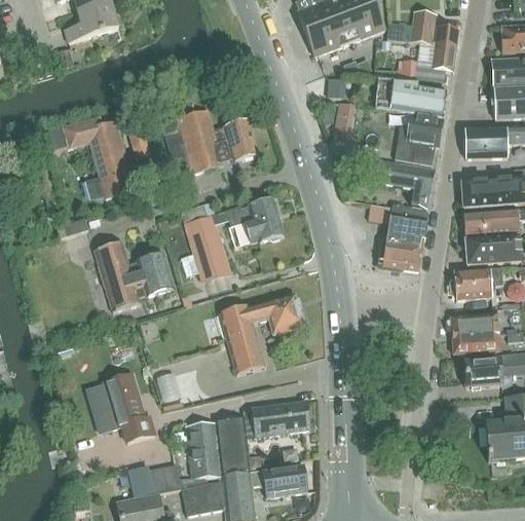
[(75,10),(109,1),(109,0),(55,0),(55,1),(60,0),(73,0),(75,10)]
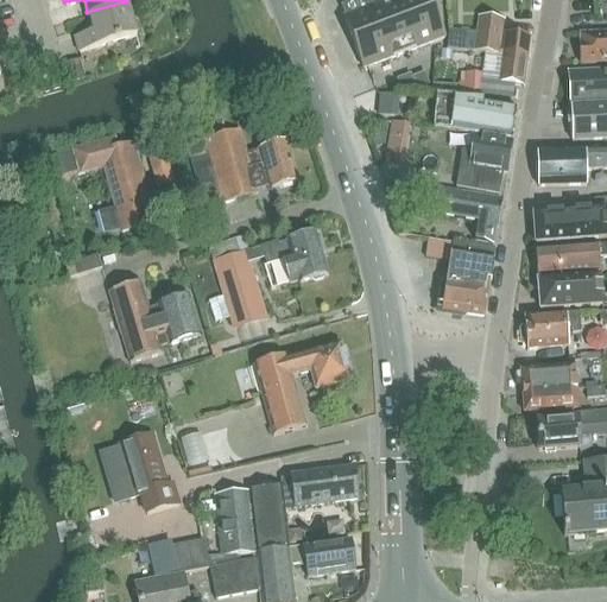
[(443,33),(430,0),(379,0),(370,4),(368,0),(346,0),(340,2),(343,13),(342,13),(362,65),(443,33)]
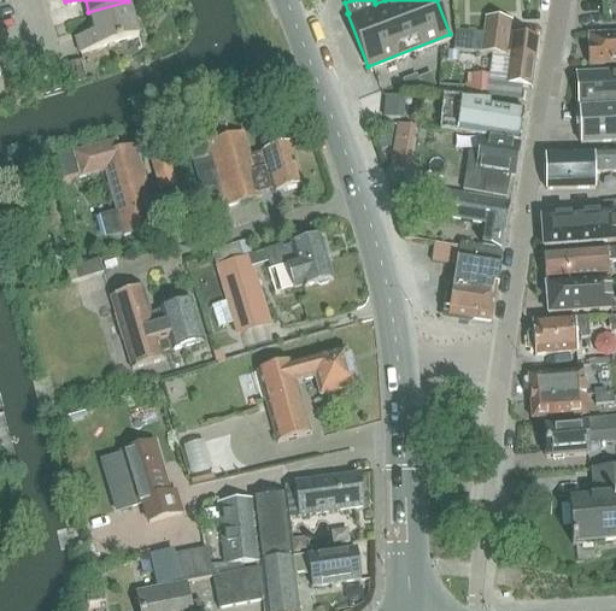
[(128,1),(88,12),(93,29),(75,34),(78,50),(138,33),(128,1)]
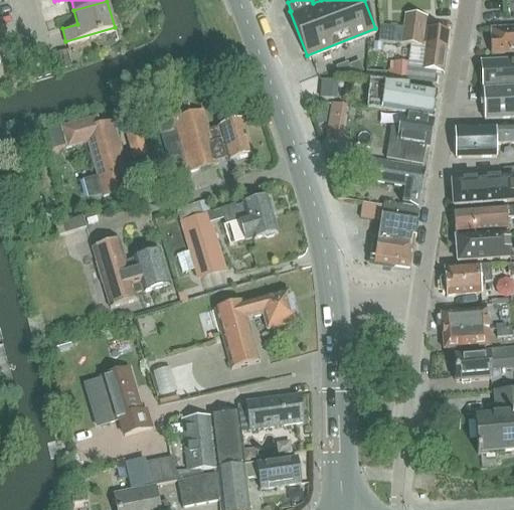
[(421,44),(425,14),(404,12),(400,41),(421,44)]
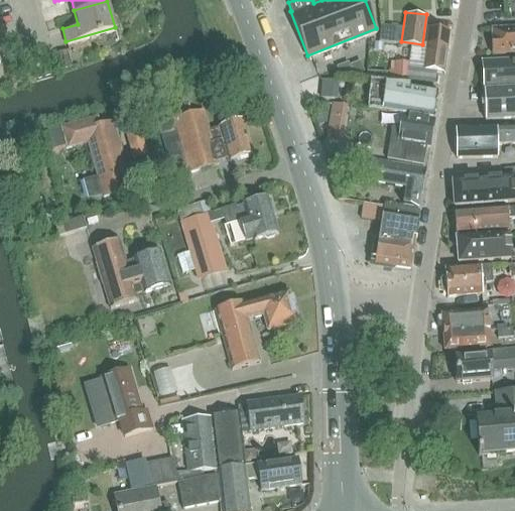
[(492,50),(514,48),(514,24),(491,26),(492,50)]
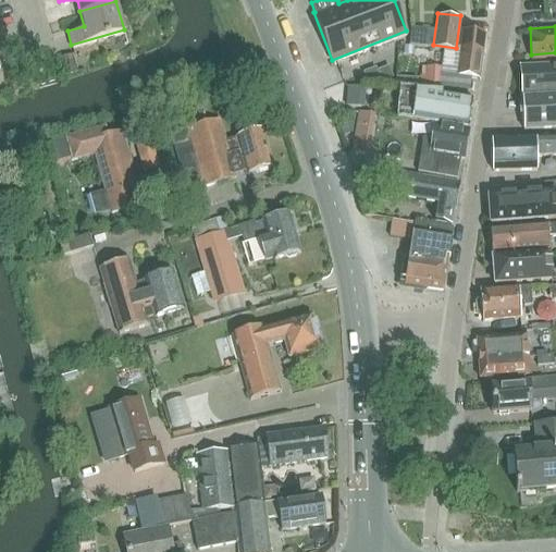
[(478,75),(484,29),(462,27),(459,49),(451,48),(448,68),(457,69),(457,72),(478,75)]
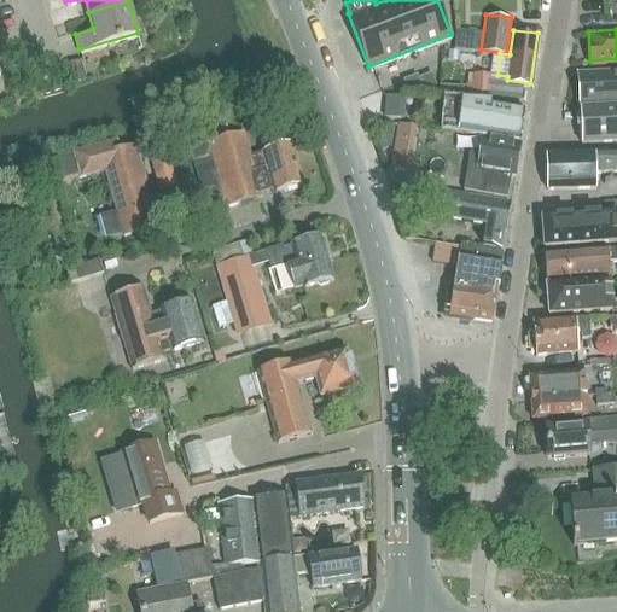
[(80,57),(64,62),(68,77),(85,73),(80,57)]
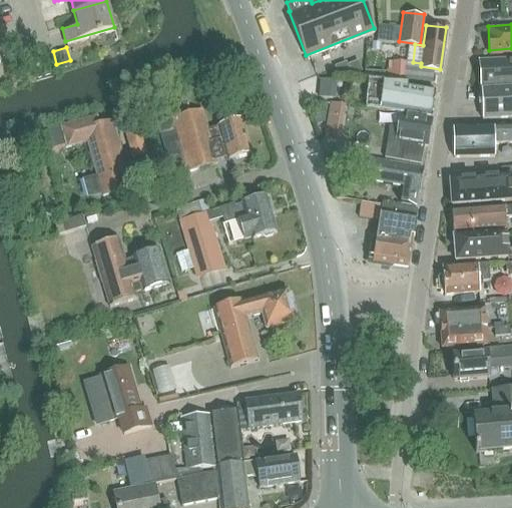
[(480,84),(511,82),(511,56),(478,58),(480,84)]
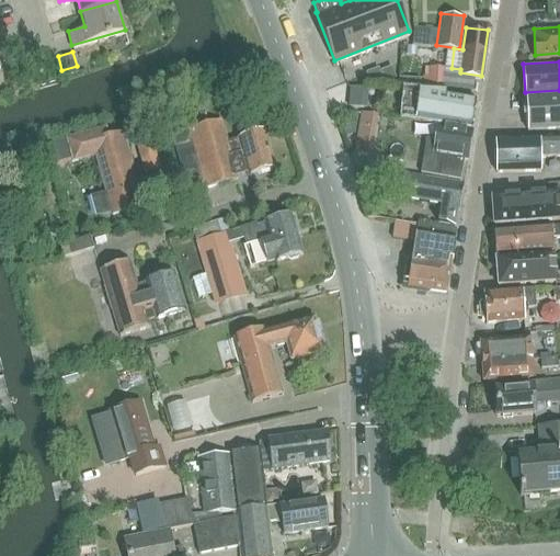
[(443,84),(445,64),(430,63),(429,72),(429,83),(443,84)]
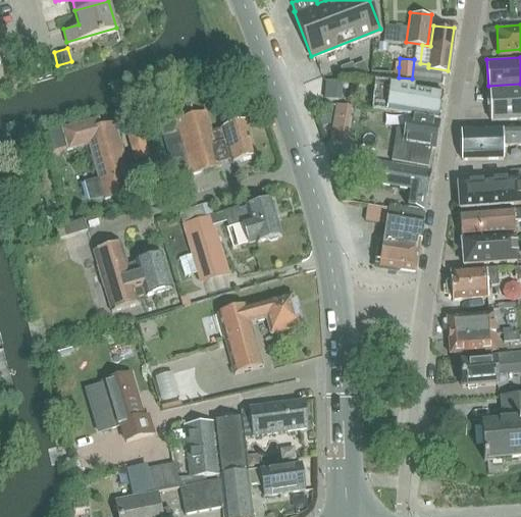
[(364,59),(354,63),(358,72),(368,68),(364,59)]
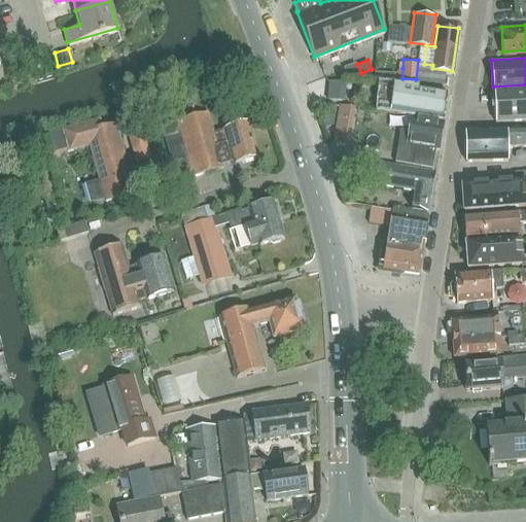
[(355,61),(344,65),(347,74),(358,69),(355,61)]
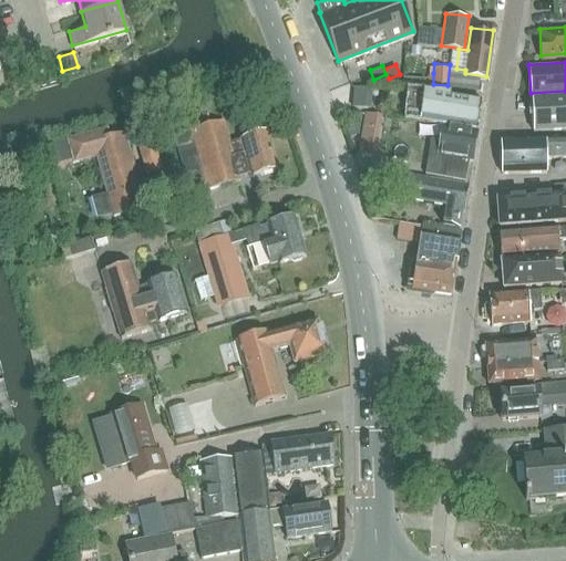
[(402,75),(401,85),(413,86),(414,75),(402,75)]
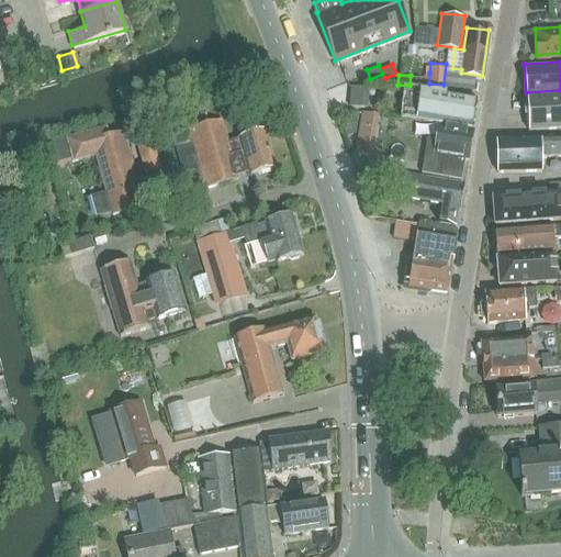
[(250,79),(250,93),(265,93),(265,79),(250,79)]
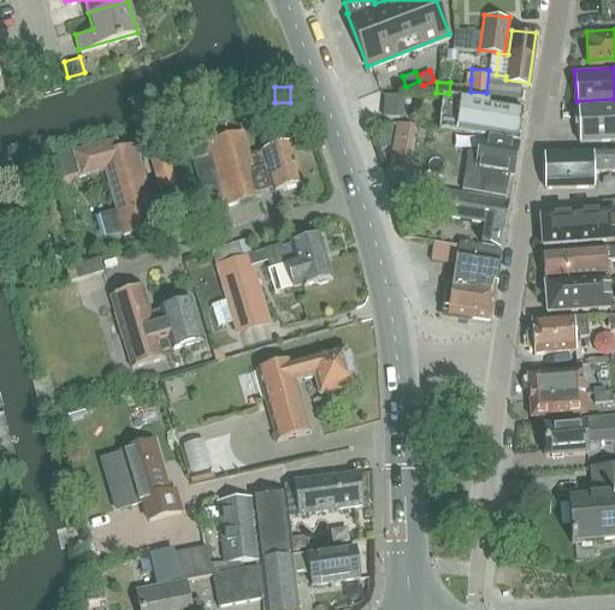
[(384,93),(382,113),(398,114),(400,94),(384,93)]
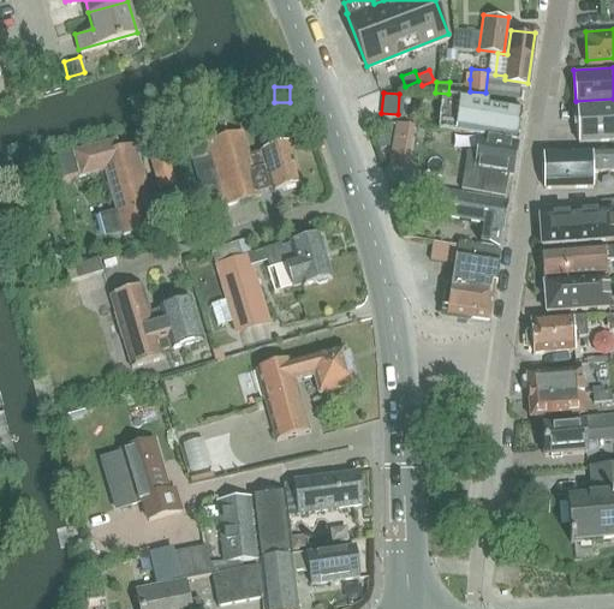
[(517,138),(522,106),(487,102),(487,99),(458,95),(441,93),(436,126),(457,129),(517,138)]
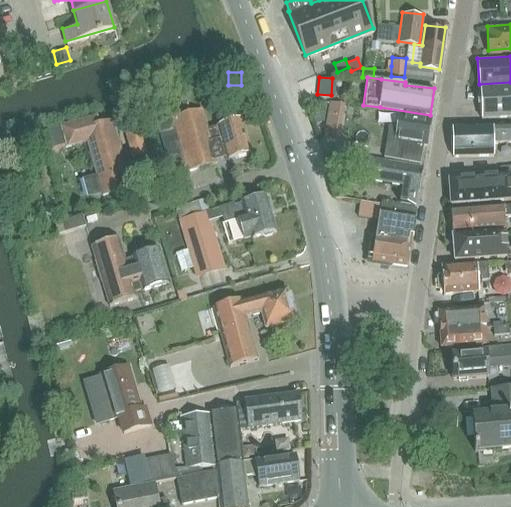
[(510,84),(479,86),(481,116),(510,113),(510,84)]
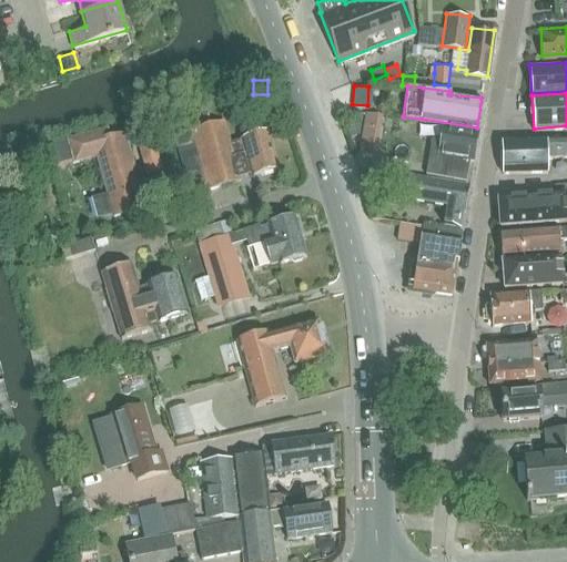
[(367,110),(365,109),(360,152),(376,154),(382,112),(367,110)]
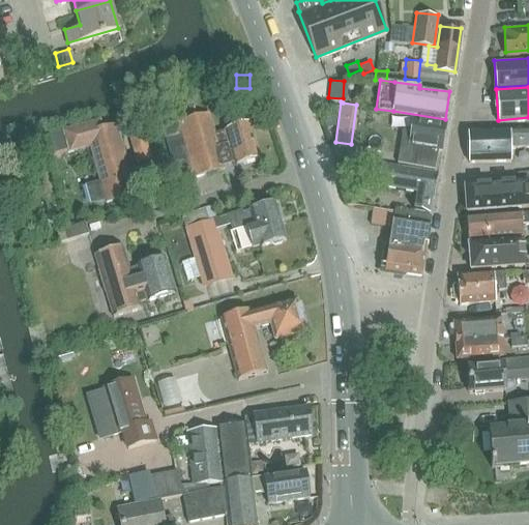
[(193,175),(259,156),(250,122),(213,132),(208,110),(177,119),(179,125),(163,129),(171,156),(186,152),(193,175)]
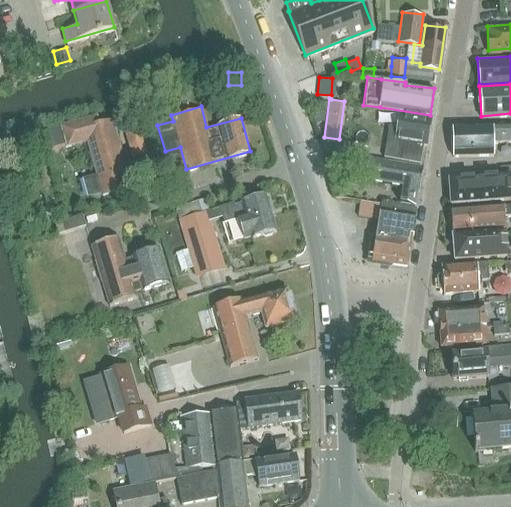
[(121,115),(125,132),(131,155),(145,152),(139,128),(134,111),(121,115)]
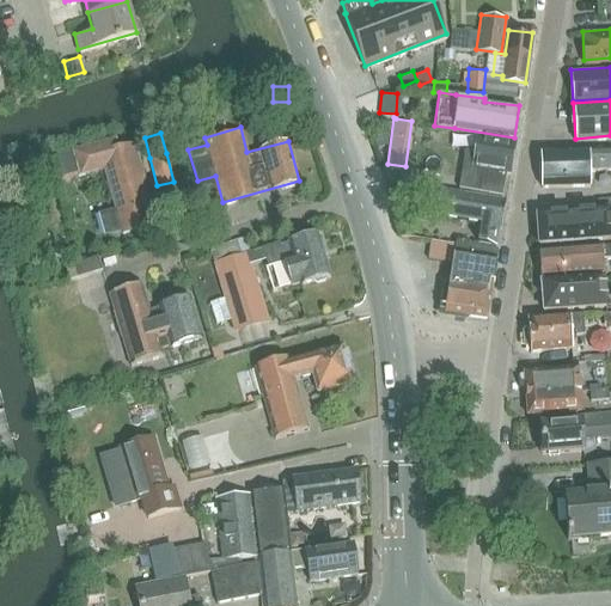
[(509,170),(514,139),(477,134),(475,151),(464,150),(459,187),(478,189),(482,166),(509,170)]
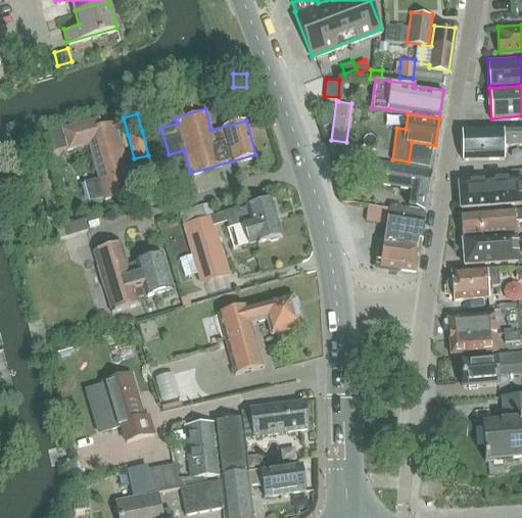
[(99,125),(97,118),(61,127),(66,148),(88,142),(98,177),(89,179),(85,184),(88,195),(94,196),(103,194),(103,196),(133,189),(113,121),(99,125)]
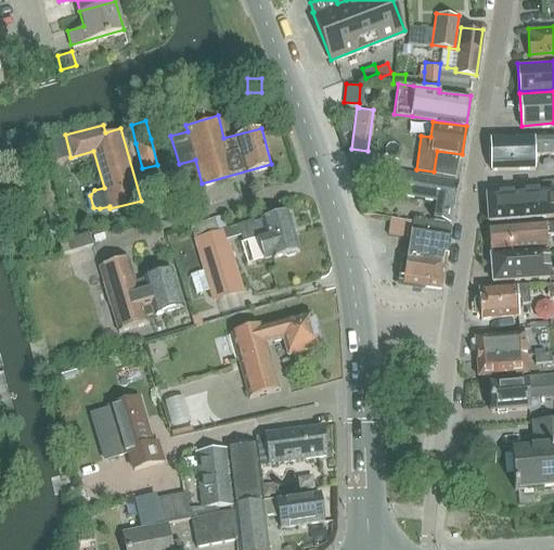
[(553,132),(489,135),(490,167),(533,166),(533,152),(553,151),(553,132)]
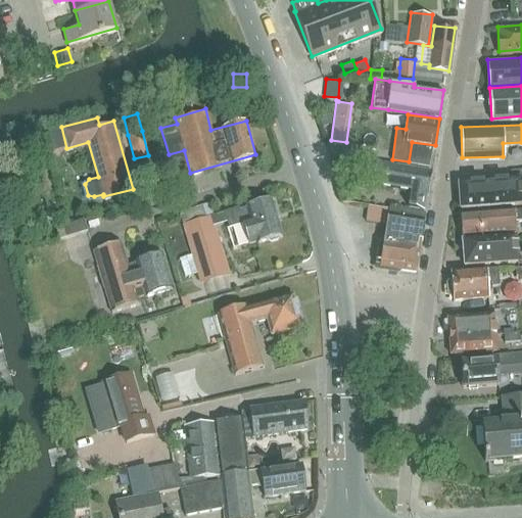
[(361,159),(360,169),(375,171),(376,161),(361,159)]
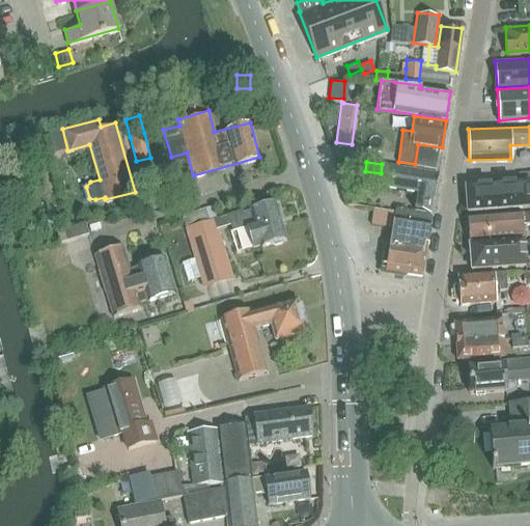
[(435,195),(438,172),(382,164),(381,173),(379,187),(417,193),(415,209),(430,211),(433,194),(435,195)]
